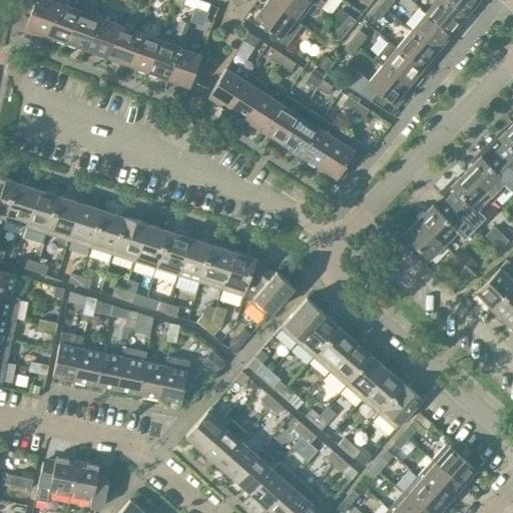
[(46,34),(58,2),(52,0),(34,0),(29,16),(24,15),(19,29),(45,39),(47,34),(46,34)]
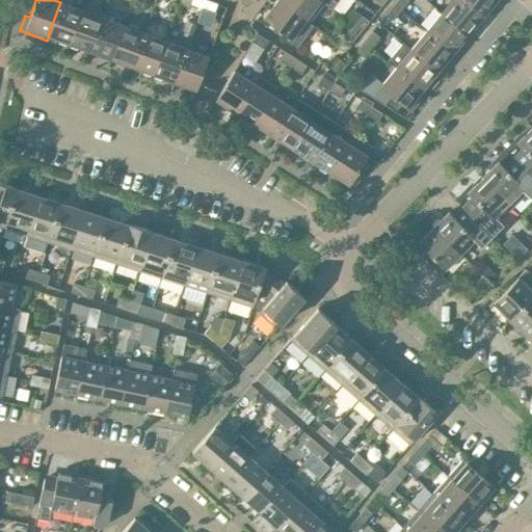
[(217,3),(208,0),(204,0),(202,7),(214,12),(217,3)]
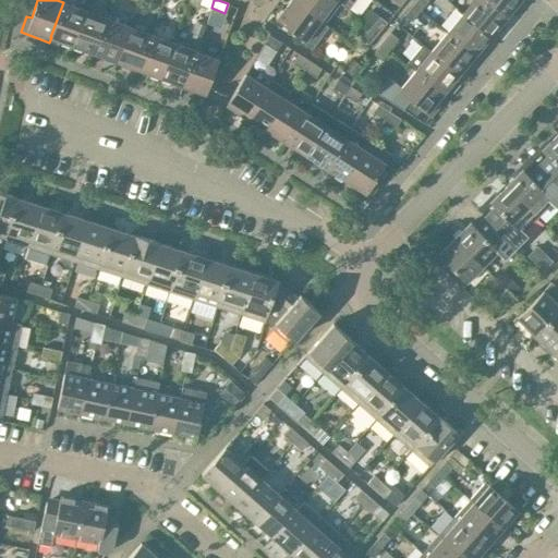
[(320,20),(293,0),(290,0),(277,19),(304,39),(302,43),(313,50),(330,27),(325,23),(324,24),(319,21),(320,20)]
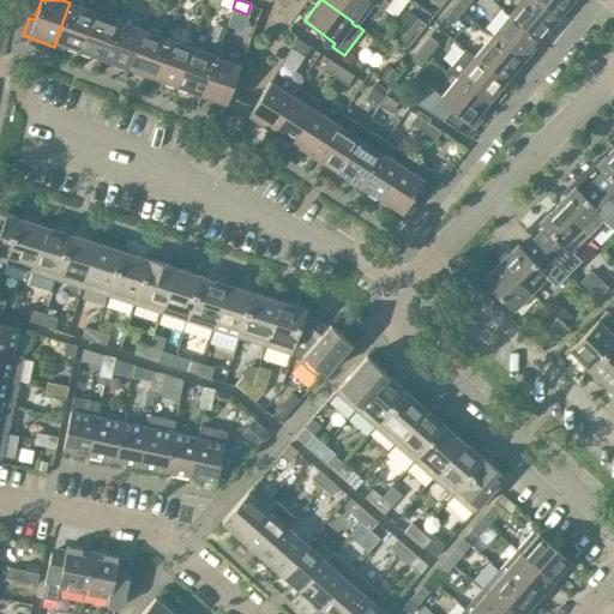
[(368,0),(323,0),(353,22),(351,23),(356,26),(357,25),(373,4),(368,0)]
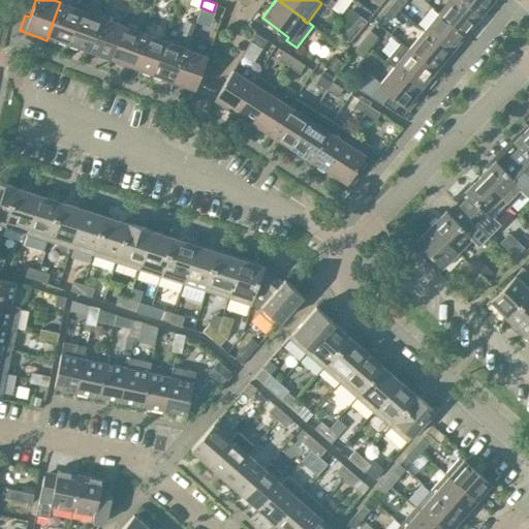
[(395,0),(392,4),(399,10),(406,0),(395,0)]
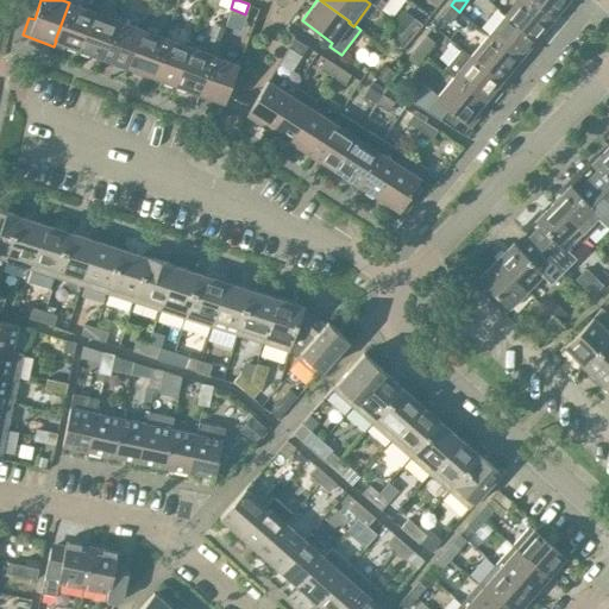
[(529,0),(516,0),(504,14),(539,43),(552,27),(547,24),(552,18),(529,0)]
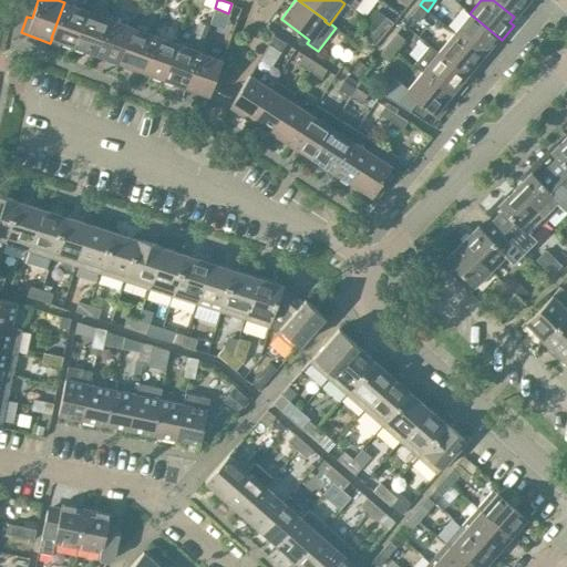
[(493,0),(514,17),(518,12),(523,16),(535,0),(534,0),(493,0)]
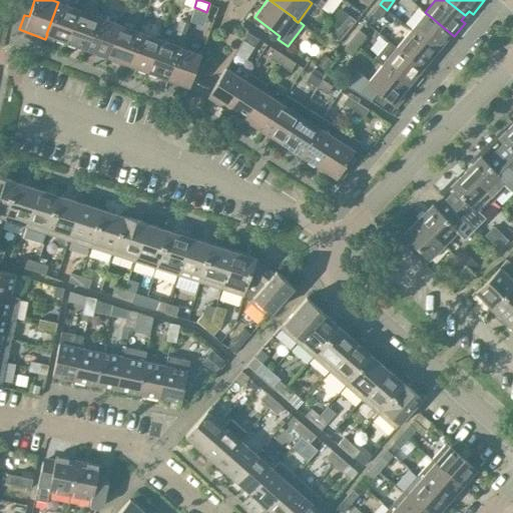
[(78,9),(58,2),(46,34),(47,34),(66,41),(78,9)]
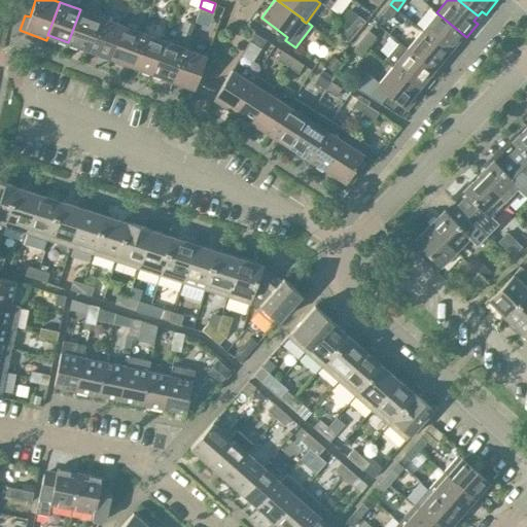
[(397,10),(390,4),(382,14),(389,20),(397,10)]
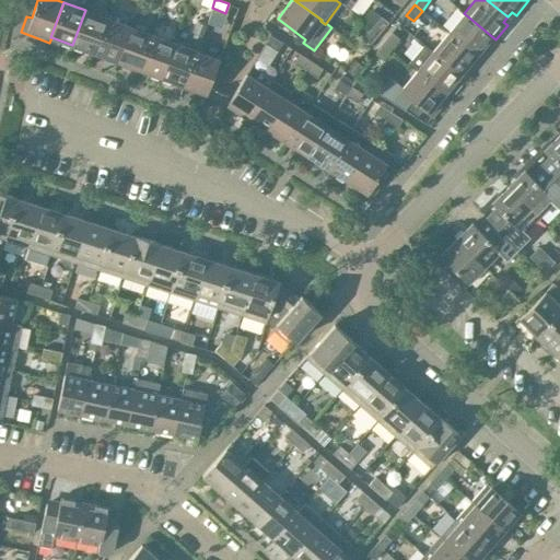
[(107,19),(85,10),(72,45),(95,54),(107,19)]
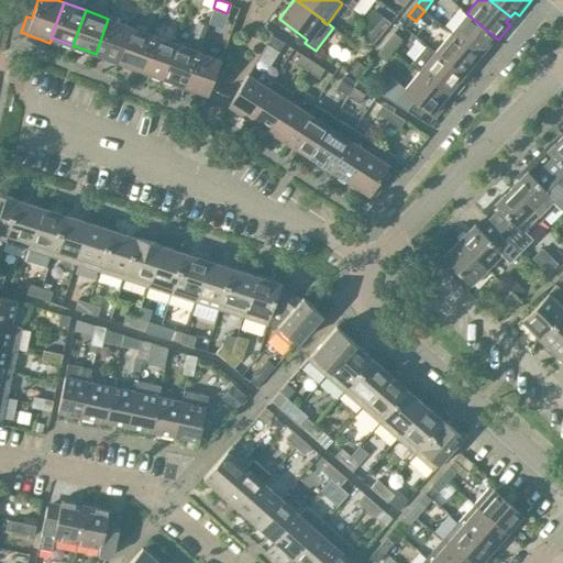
[(466,13),(451,33),(478,55),(483,51),(487,54),(498,40),(466,13)]
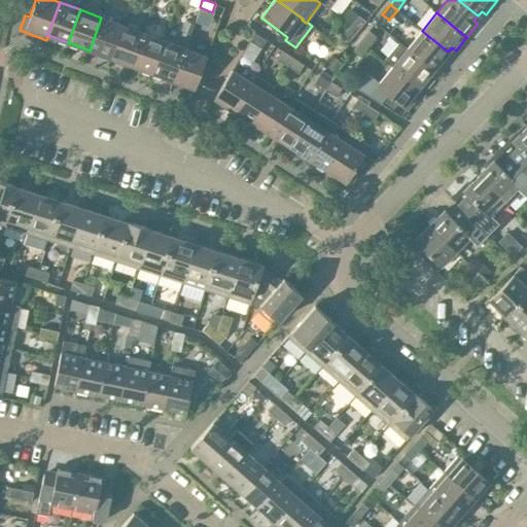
[(350,26),(357,31),(365,21),(358,14),(355,19),(350,13),(345,21),(350,26)]
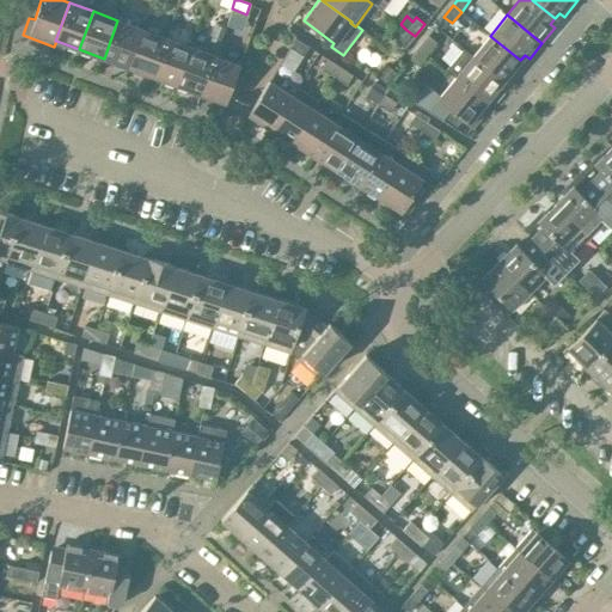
[(142,29),(117,20),(104,59),(128,67),(142,29)]
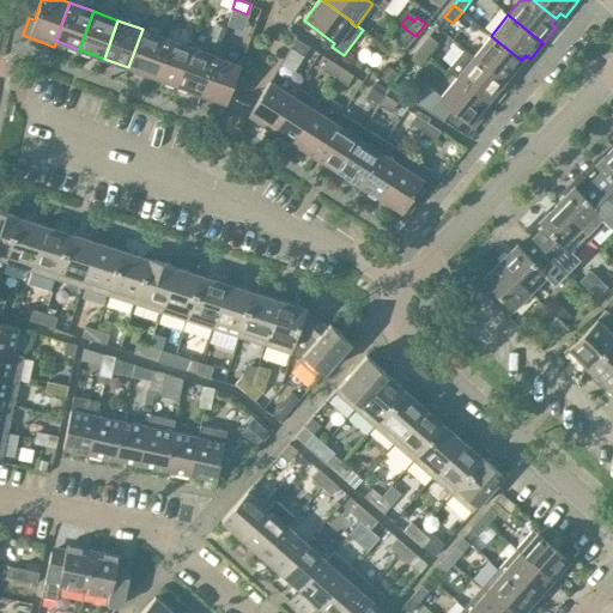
[(220,43),(225,28),(211,23),(205,37),(220,43)]
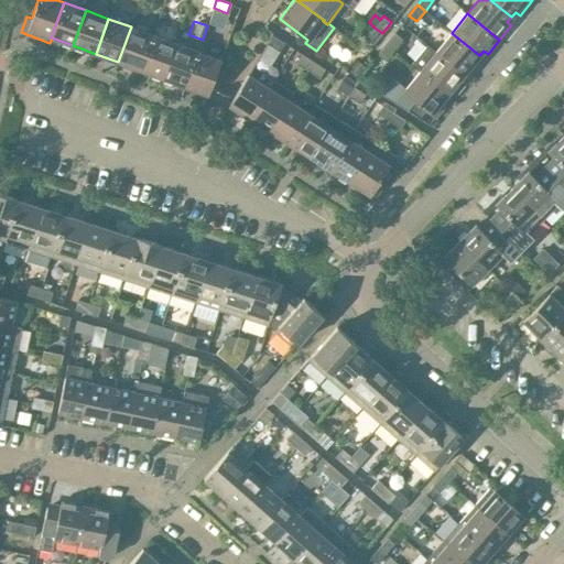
[(118,62),(140,71),(153,35),(131,26),(118,62)]
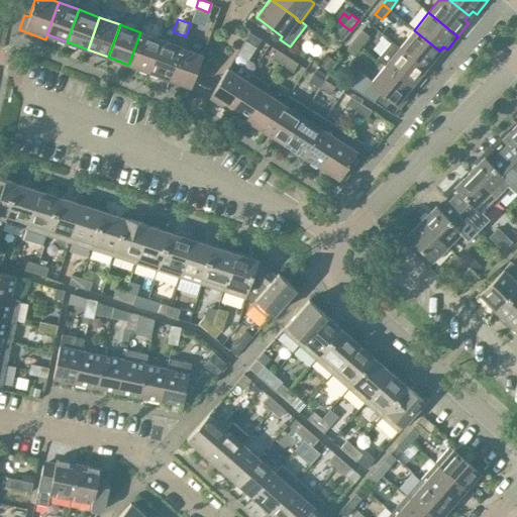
[(350,30),(343,25),(335,35),(342,40),(350,30)]
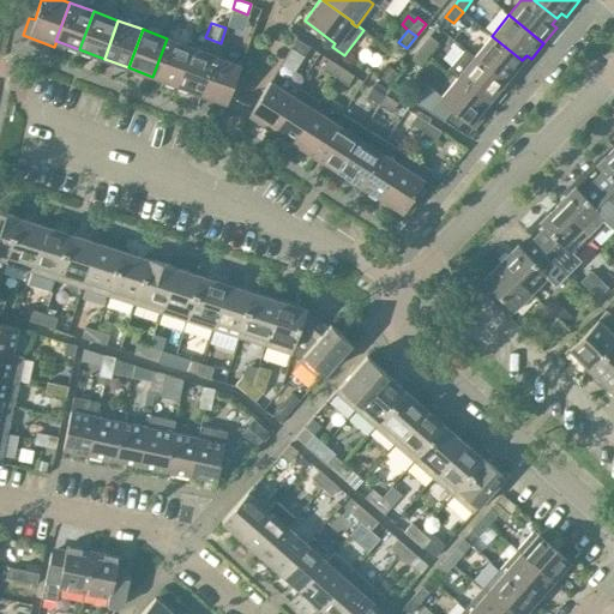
[(429,35),(420,47),(428,54),(438,41),(429,35)]
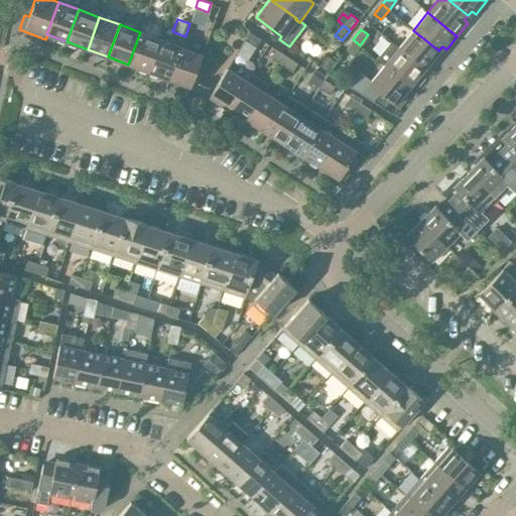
[(413,30),(398,47),(427,72),(438,58),(434,55),(438,50),(413,30)]
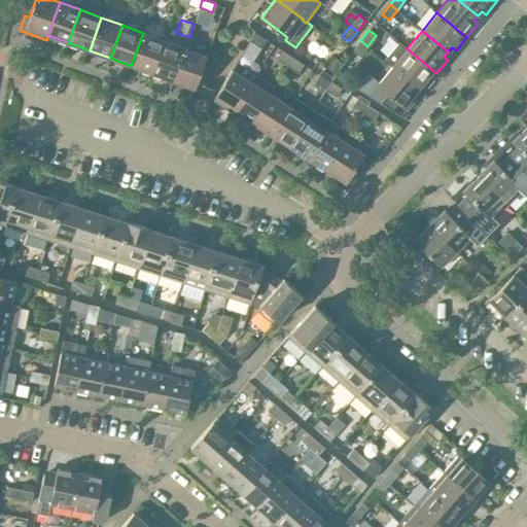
[(131,66),(151,73),(164,40),(143,33),(131,66)]
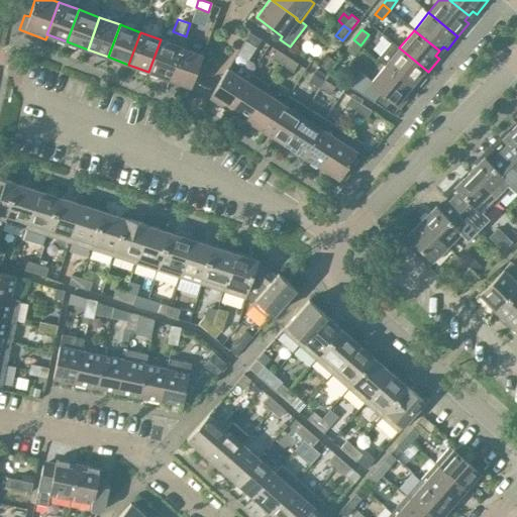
[(250,32),(245,39),(255,46),(261,39),(250,32)]
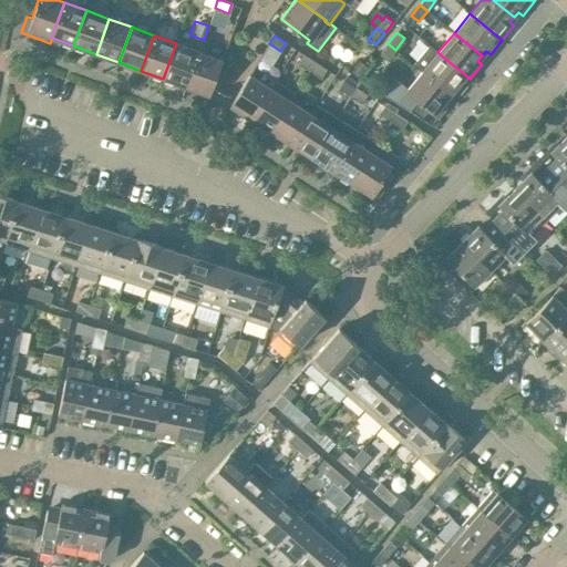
[(163,79),(186,86),(199,51),(176,43),(163,79)]
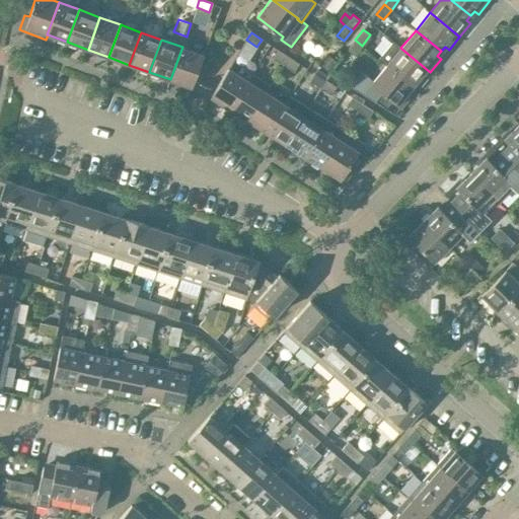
[(362,46),(355,40),(347,50),(354,56),(362,46)]
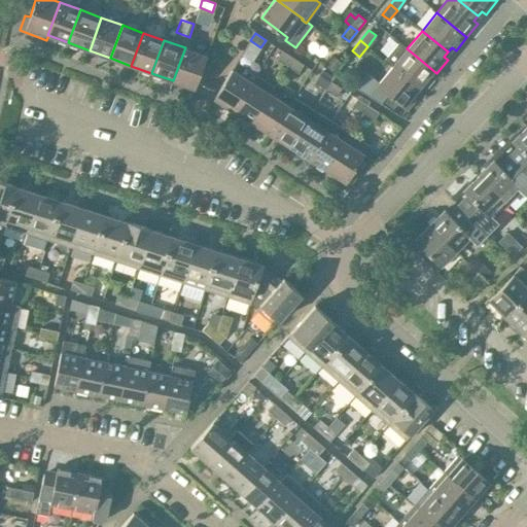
[(436,73),(407,48),(398,42),(384,60),(392,67),(418,89),(422,83),(426,86),(436,73)]
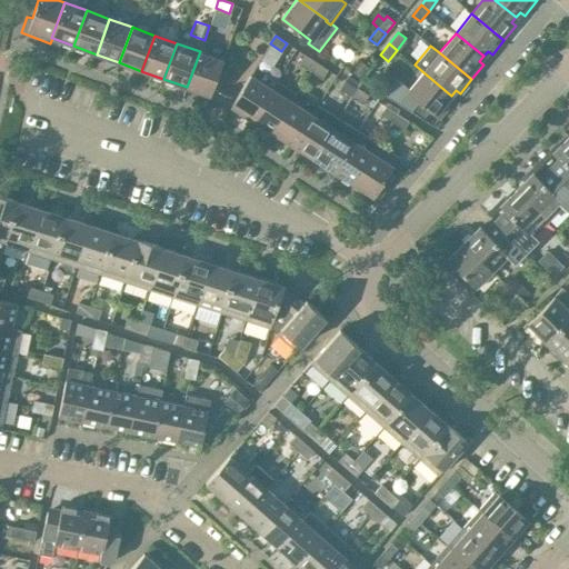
[(200,51),(187,87),(210,96),(223,60),(200,51)]
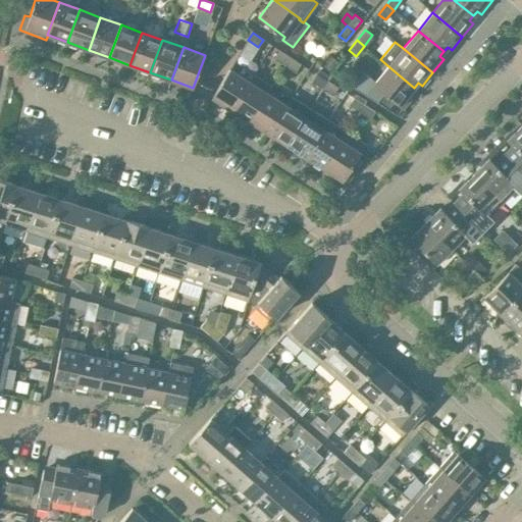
[(285,64),(291,56),(279,49),(274,57),(285,64)]
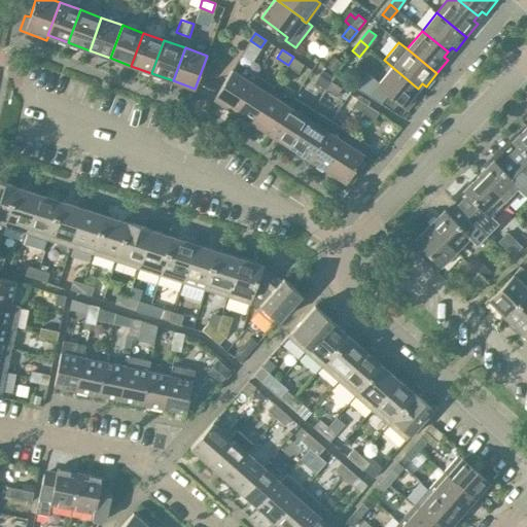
[(304,64),(293,57),(288,65),(299,71),(304,64)]
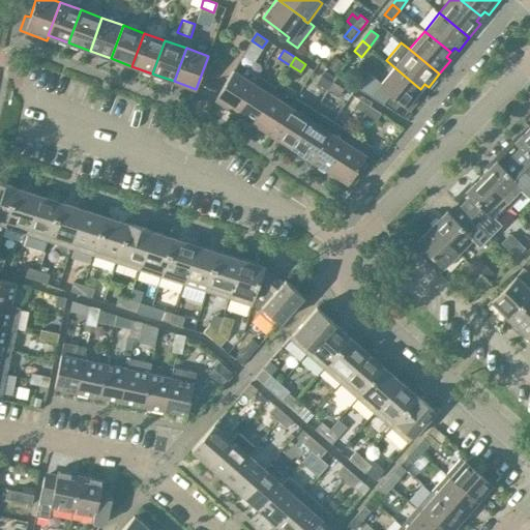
[(336,57),(329,67),(335,72),(344,63),(336,57)]
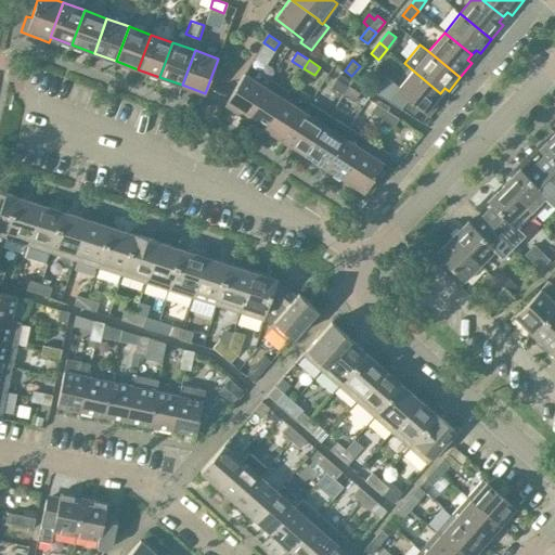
[(440,93),(413,71),(397,90),(428,116),(440,101),(436,98),(440,93)]
